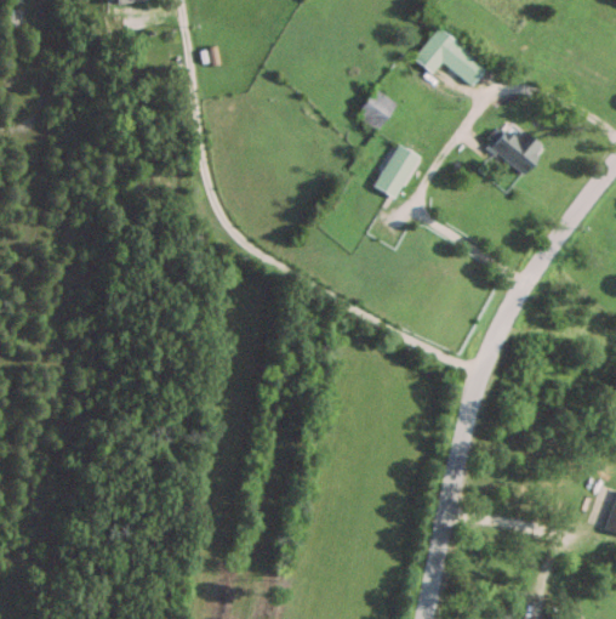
[(414,60),(434,74),(443,62),(474,85),(489,66),(438,28),(414,60)]
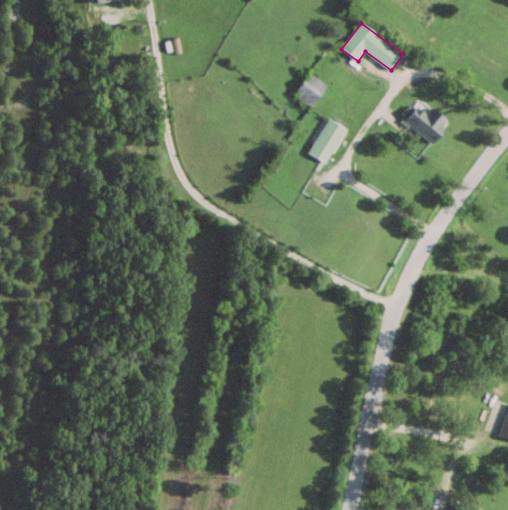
[(294,97),(312,109),(328,86),(309,73),(294,97)]
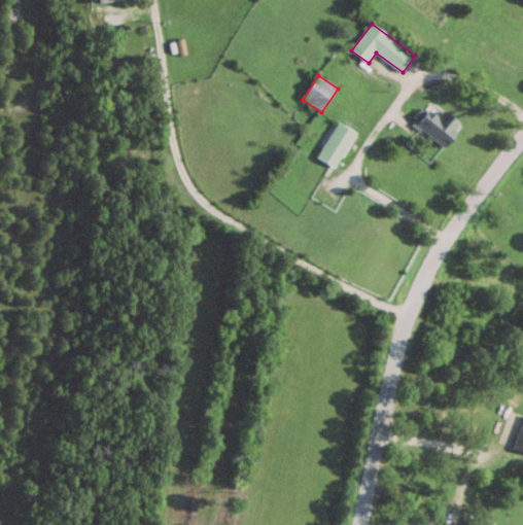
[(430,109),(417,125),(445,147),(462,127),(441,108),(436,114),(430,109)]
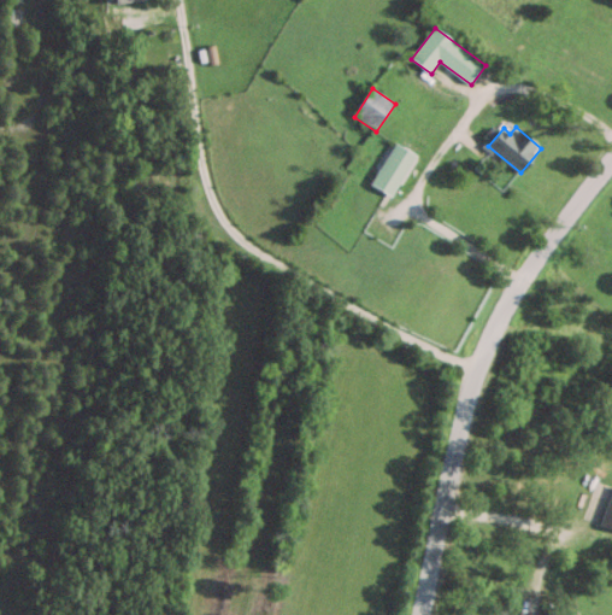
[(394,198),(418,158),(396,145),(371,185),(394,198)]
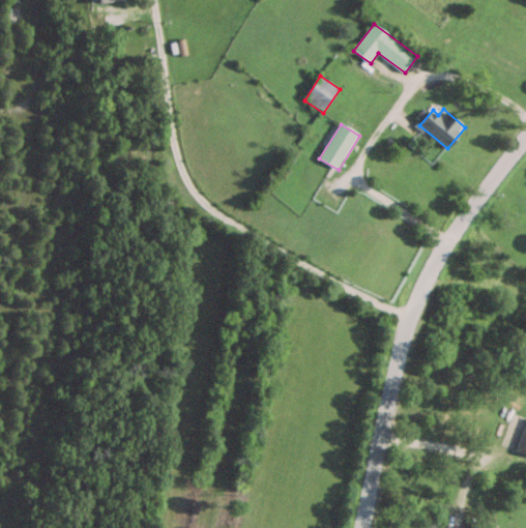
[(525,424),(517,451),(525,455),(525,424)]
